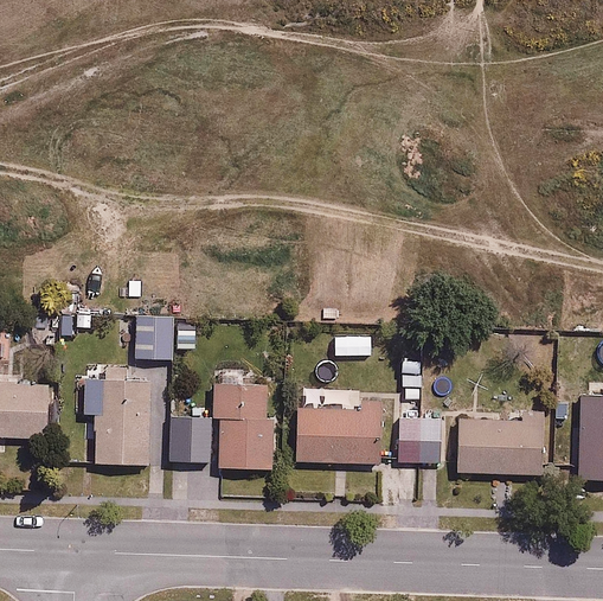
[(194,332),(173,332),(174,317),(129,315),(128,360),(173,362),(173,349),(194,349),(194,332)]
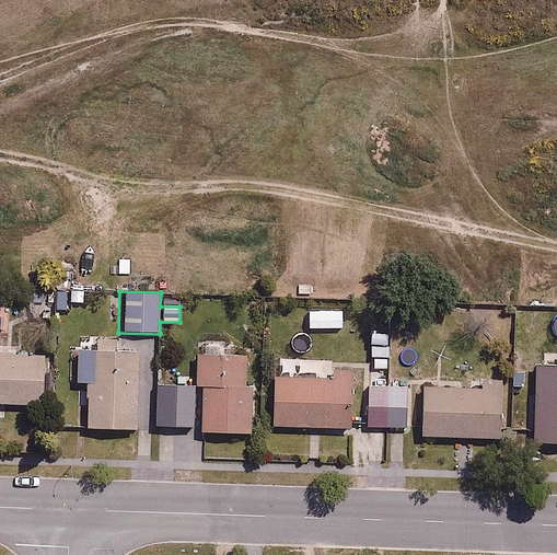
[(139,354),(89,353),(88,428),(138,429),(139,354)]
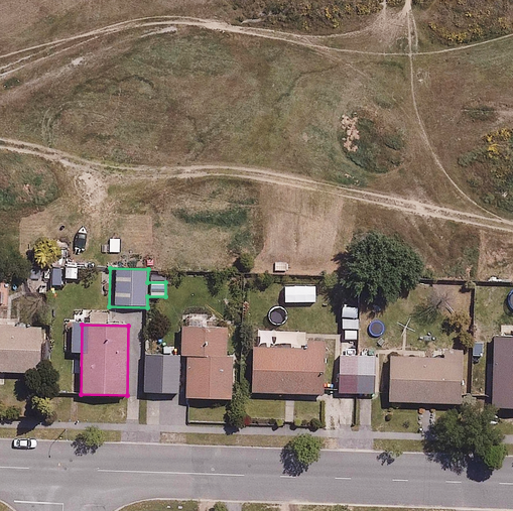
[(0,372),(40,373),(39,327),(0,327),(0,372)]
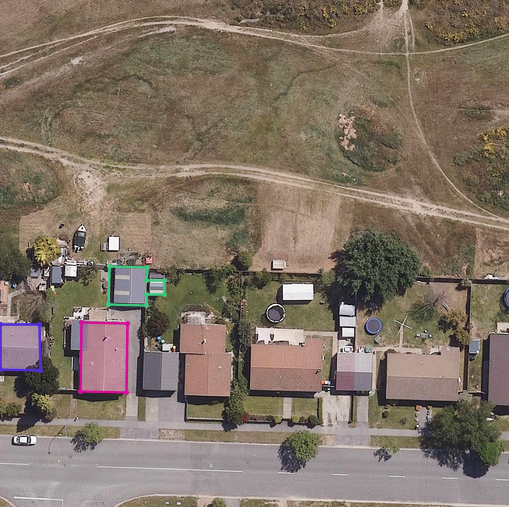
[(508,324),(491,324),(489,405),(508,405),(508,324)]
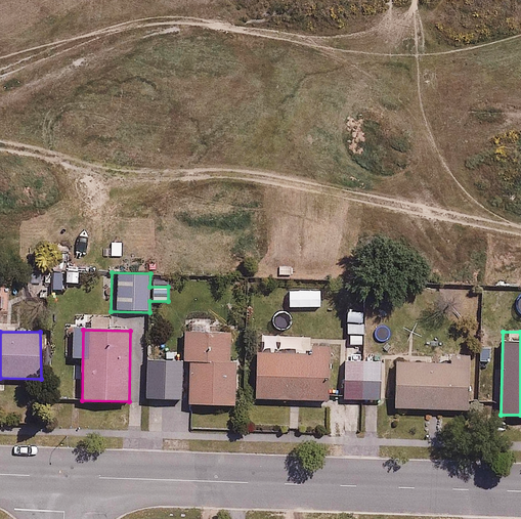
[(230,335),(179,334),(179,358),(189,359),(188,401),(236,402),(237,368),(229,368),(230,335)]
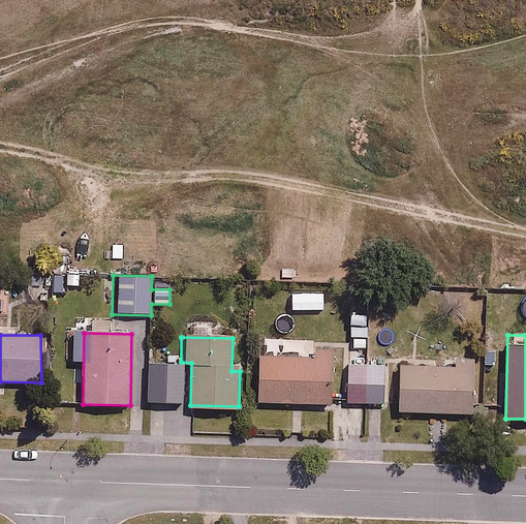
[(348,346),(258,344),(257,404),(330,406),(330,401),(382,403),(383,366),(347,365),(348,346)]
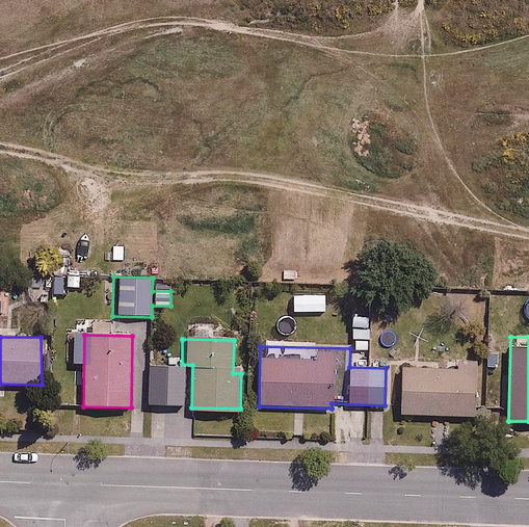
[(164,407),(165,368),(146,368),(144,407),(164,407)]
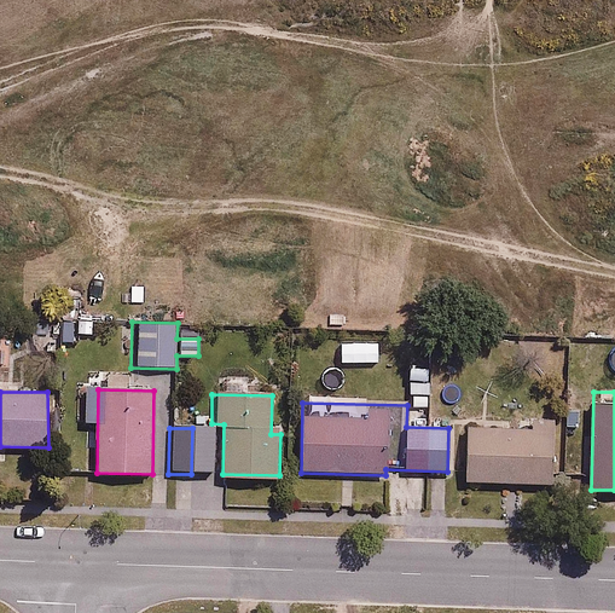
[(192,428),(191,474),(213,475),(214,429),(192,428)]
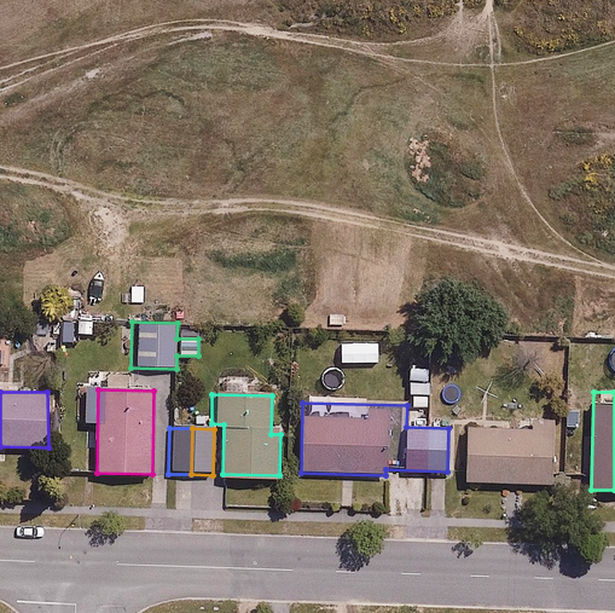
[(560,429),(466,428),(465,481),(558,483),(560,429)]
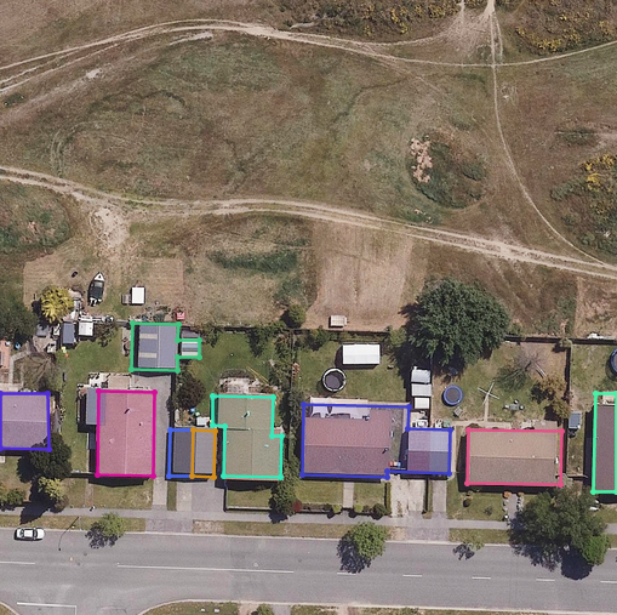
All buildings are outlined.
